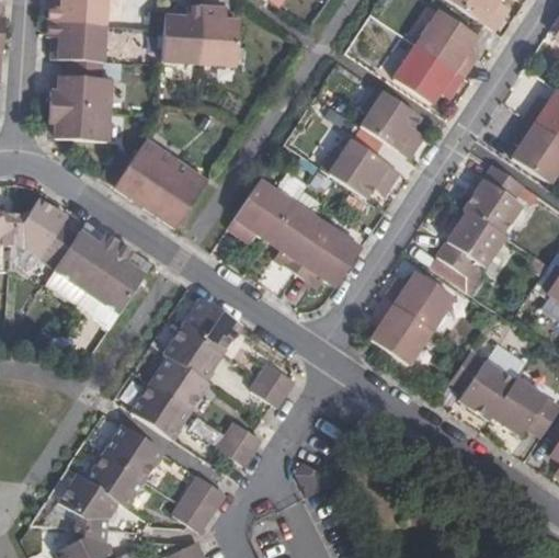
[(107,23),(109,0),(54,0),(54,4),(49,3),(48,20),(107,23)]
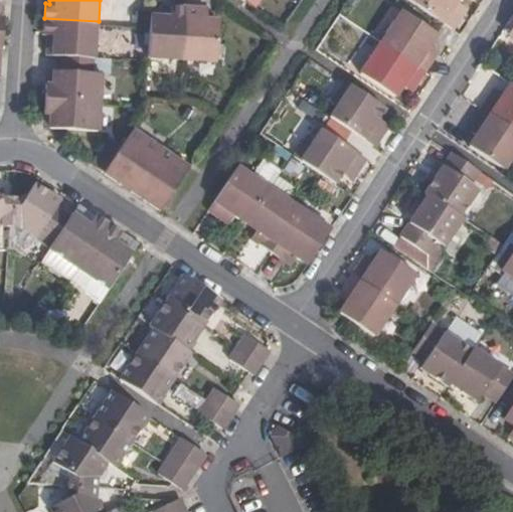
[(413,0),(446,21),(454,27),(463,13),(453,7),(457,0),(413,0)]
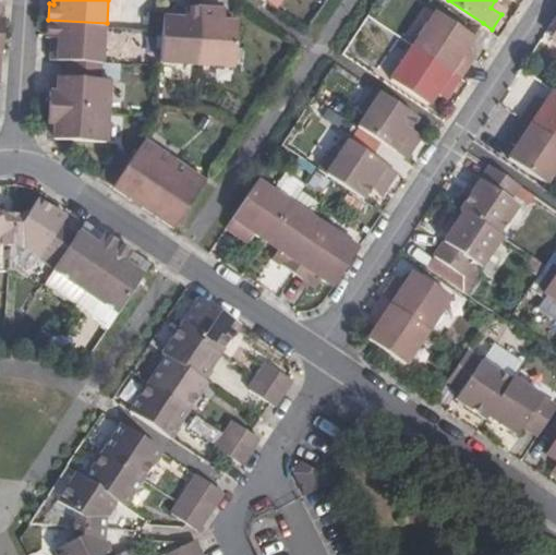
[(164,59),(200,61),(203,5),(189,4),(186,9),(167,7),(165,26),(164,59)]
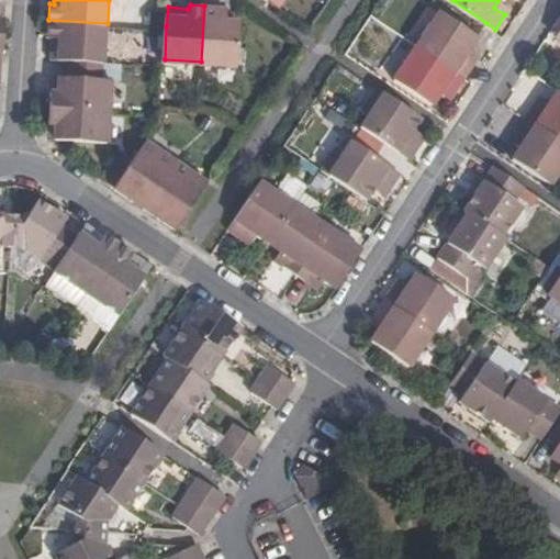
[(227,19),(228,8),(204,6),(201,62),(238,65),(242,20),(227,19)]
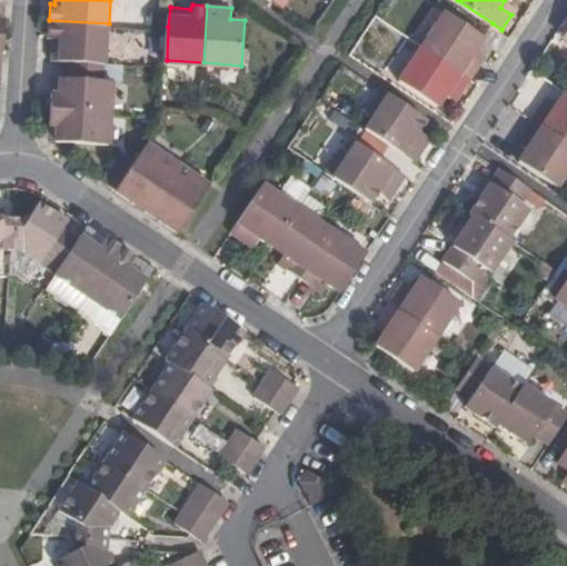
[(450,10),(426,47),(470,77),(486,52),(477,47),(485,35),(450,10)]
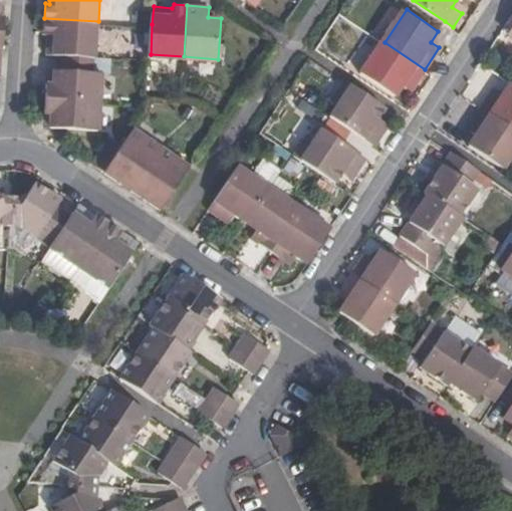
[(95,55),(98,21),(44,18),(43,31),(48,32),(46,52),(63,53),(95,55)]
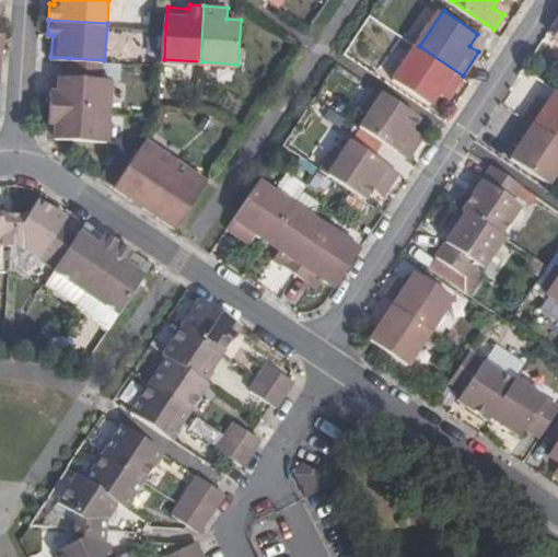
[(419,46),(396,80),(431,103),(439,90),(449,96),(463,76),(419,46)]
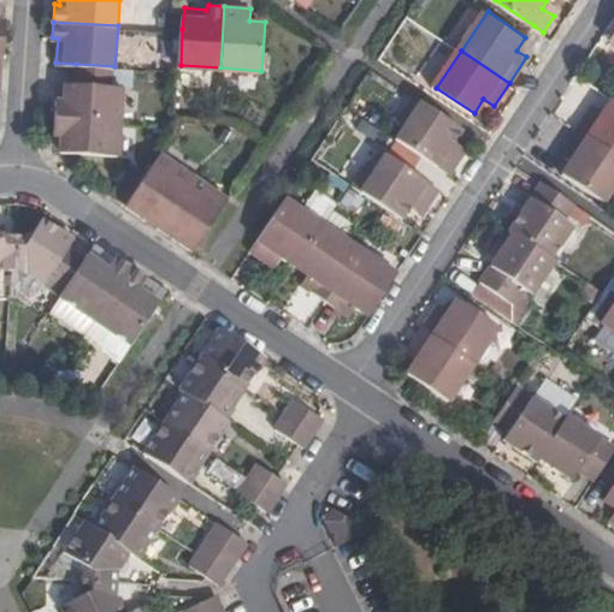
[(113,85),(114,66),(76,64),(74,82),(57,81),(54,114),(122,119),(124,85),(113,85)]
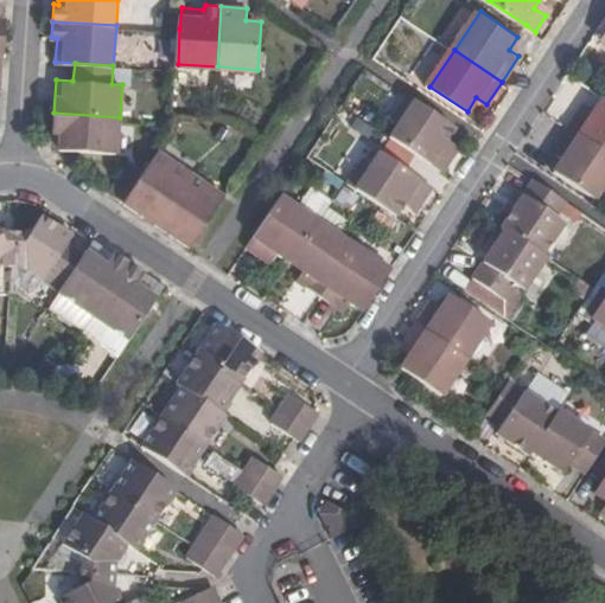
[(400,114),(388,133),(443,170),(453,154),(443,146),(457,126),(406,91),(394,109),(400,114)]
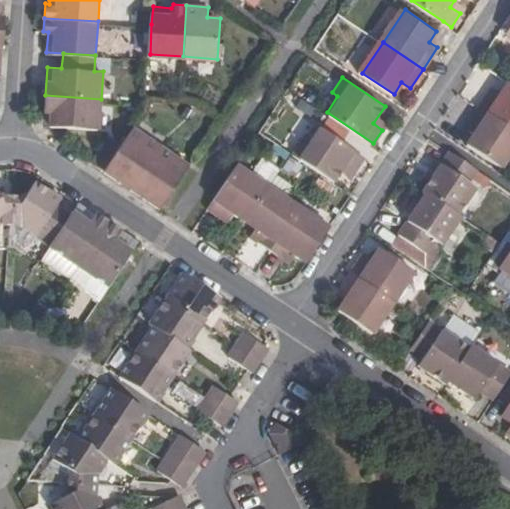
[(509,81),(502,92),(493,87),(480,107),(509,127),(509,81)]
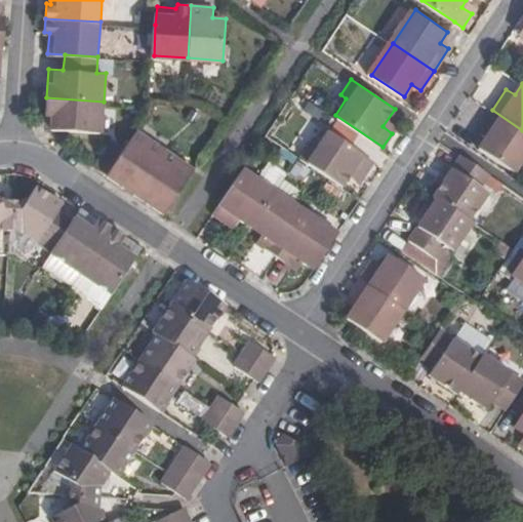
[(102,131),(104,102),(46,97),(45,128),(66,129),(102,131)]
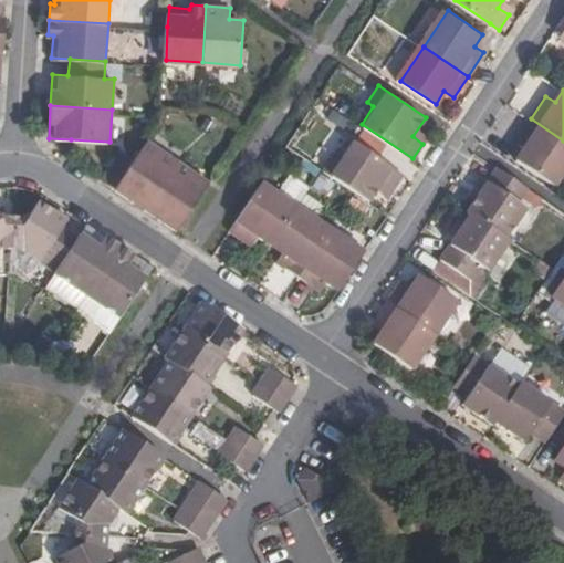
[(554,184),(563,168),(563,141),(531,118),(515,141),(525,146),(517,159),(554,184)]
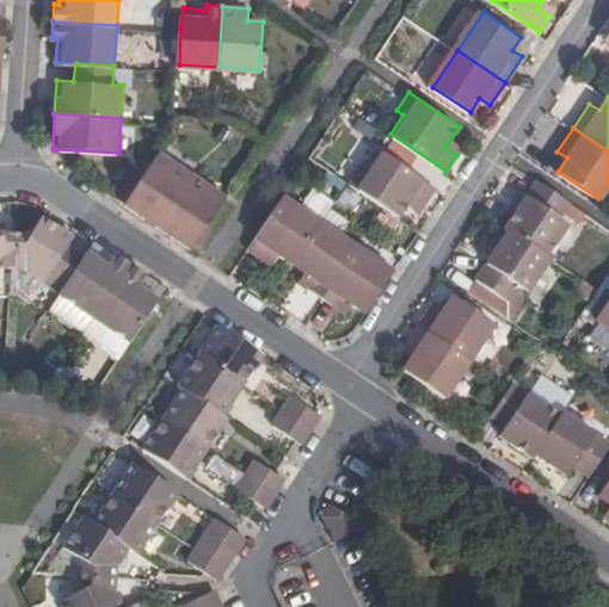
[(362,161),(348,183),(383,205),(399,216),(413,194),(425,203),(437,184),(381,147),(368,165),(362,161)]
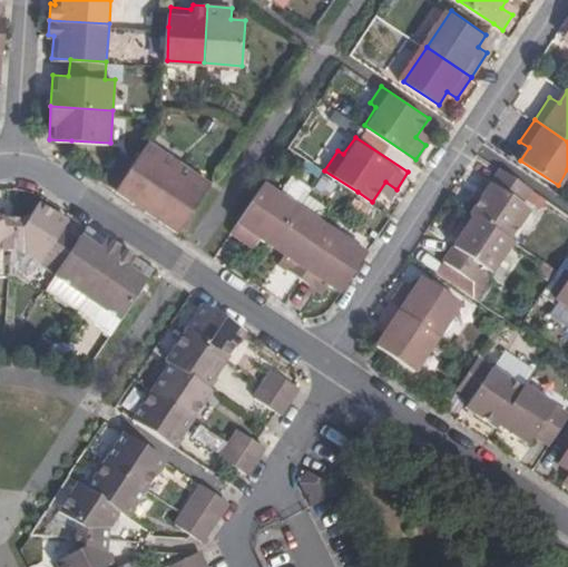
[(179,162),(149,142),(137,160),(117,191),(126,197),(147,211),(179,162)]
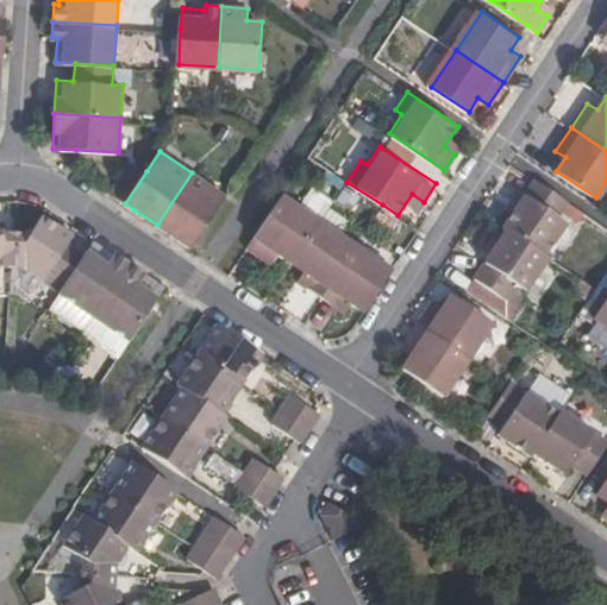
[(131,161),(110,193),(125,203),(146,171),(131,161)]
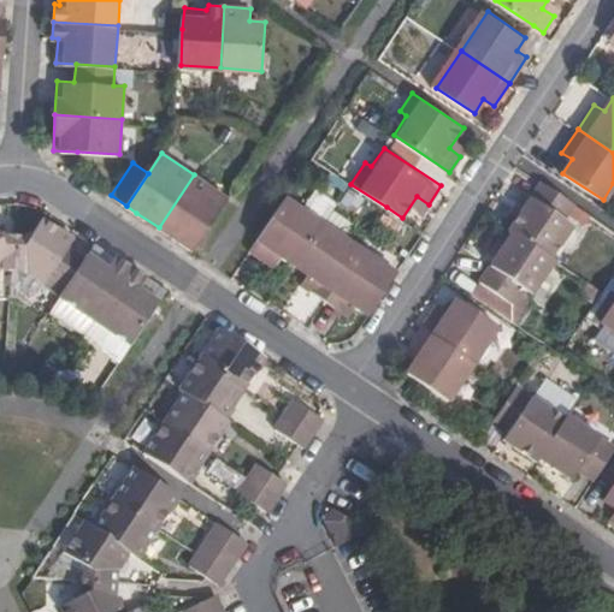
[(229,198),(194,174),(159,227),(194,250),(229,198)]
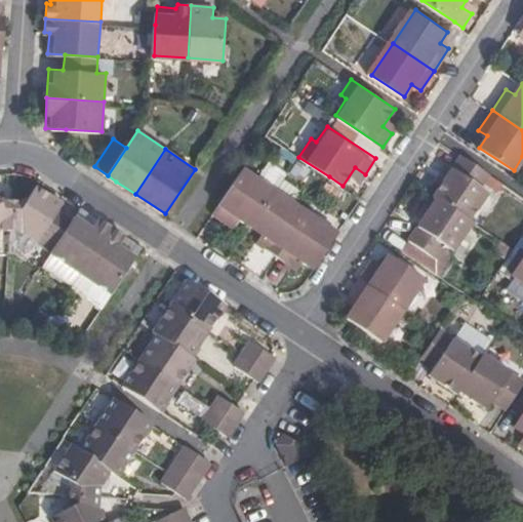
[(482,184),(489,172),(461,154),(434,196),(436,197),(471,221),(491,190),(482,184)]
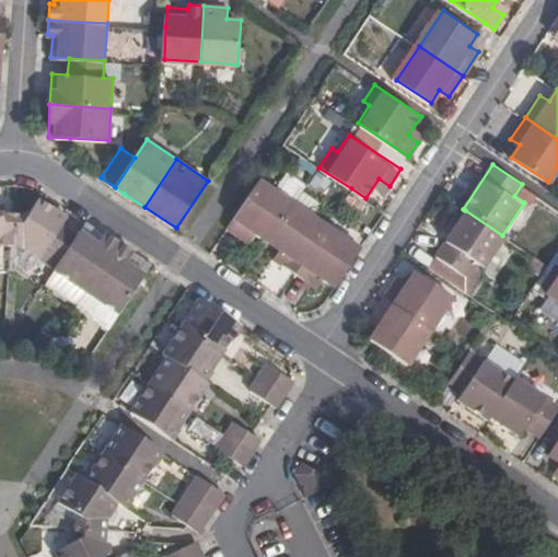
[(297,200),(263,177),(229,229),(251,243),(257,233),(269,242),(297,200)]
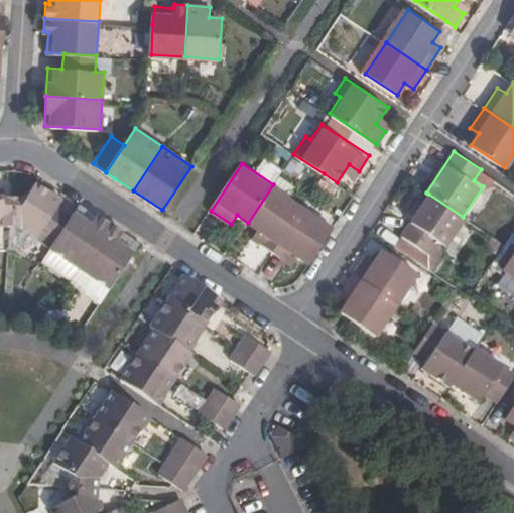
[(27,197),(13,197),(11,224),(20,225),(37,236),(41,229),(56,240),(72,217),(57,207),(61,199),(37,182),(27,197)]
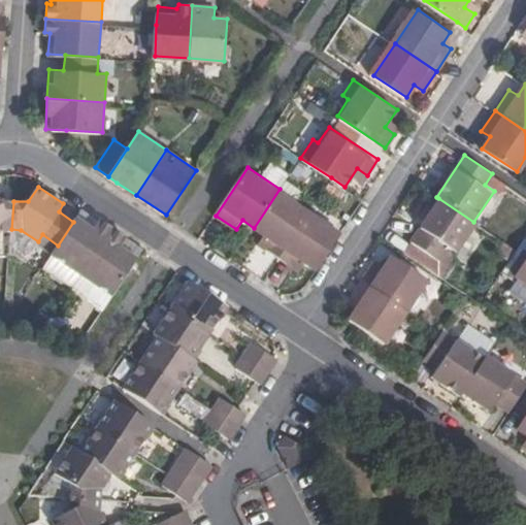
[(310,209),(280,189),(254,228),(264,234),(258,243),(278,257),(310,209)]
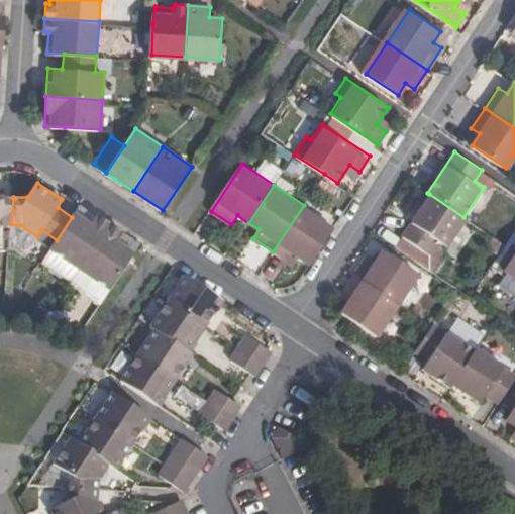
[(0,223),(11,224),(13,197),(1,196),(0,193),(0,223)]
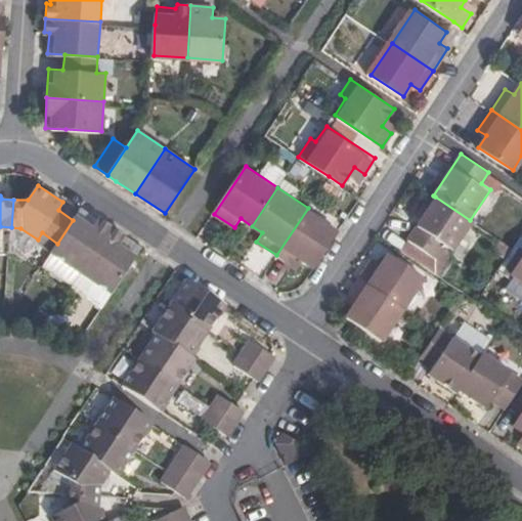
[(455,248),(472,221),(470,220),(435,197),(408,237),(436,257),(446,242),(455,248)]
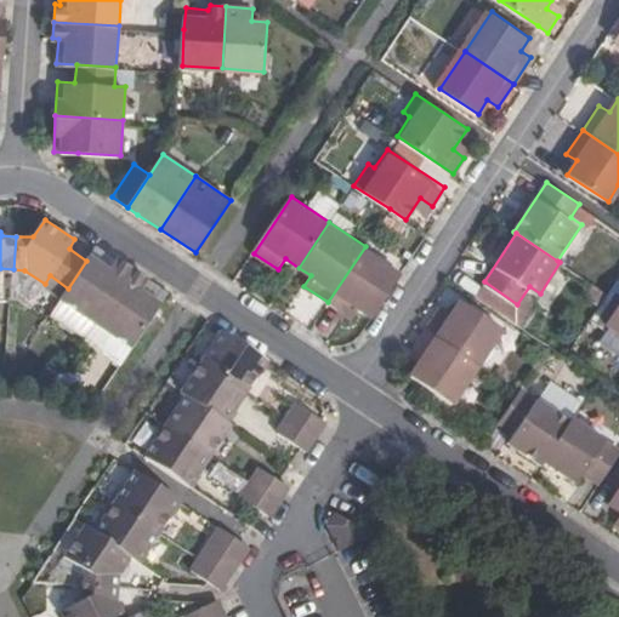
[(403,272),(365,246),(328,302),(353,319),(361,308),(374,316),(403,272)]
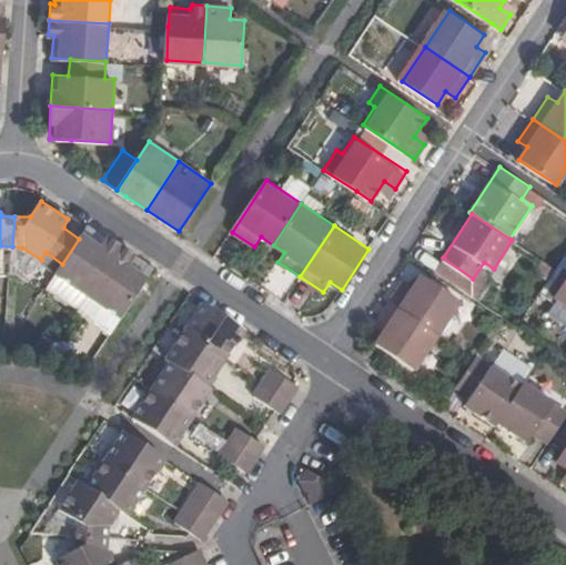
[(100,246),(82,234),(79,239),(62,264),(56,274),(88,295),(121,246),(108,236),(100,246)]
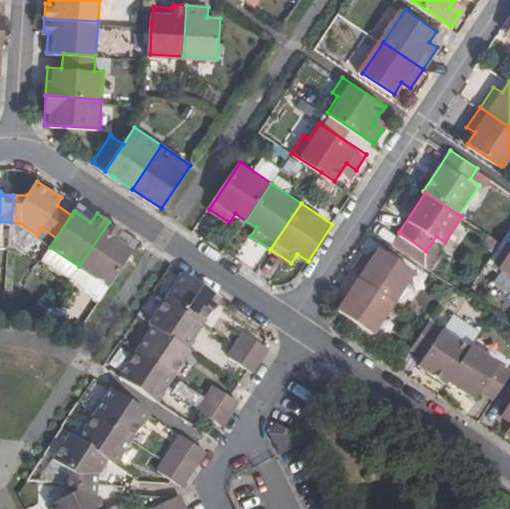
[(9,242),(15,243),(26,251),(37,234),(20,223),(11,222),(9,242)]
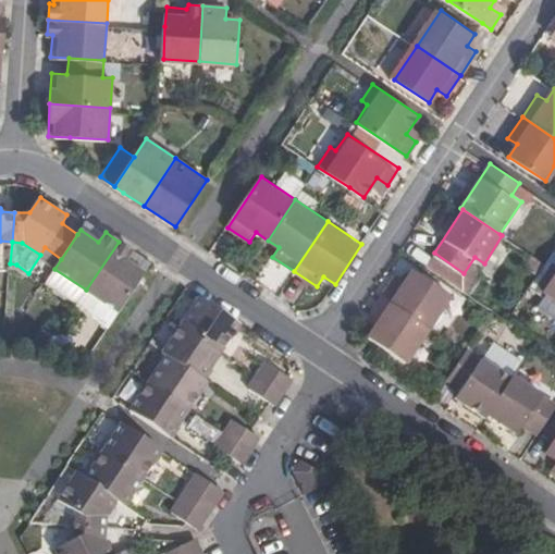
[(86,290),(119,311),(144,273),(126,260),(133,250),(119,242),(86,290)]
